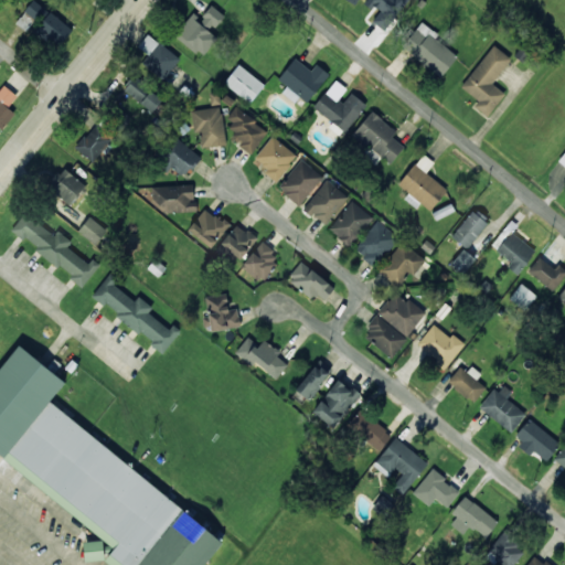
[(32,0),(16,23),(28,32),(46,9),(34,0),(32,0)]
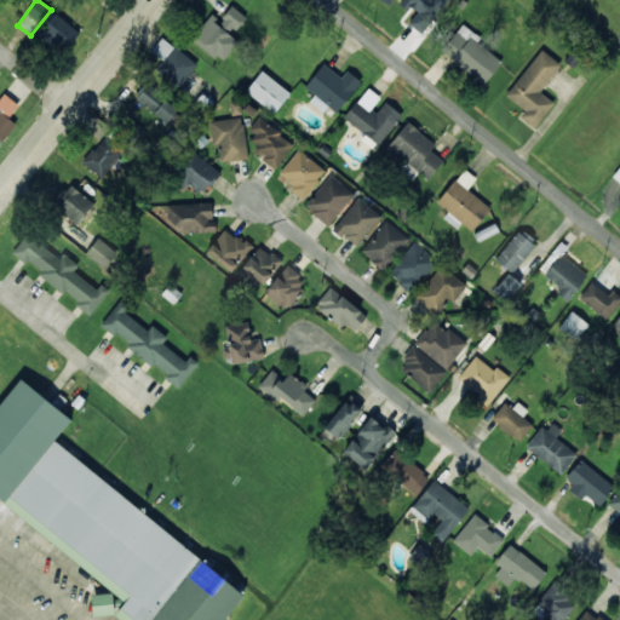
[(448,0),(401,0),(400,1),(415,15),(408,23),(422,34),(449,0),(448,0)]
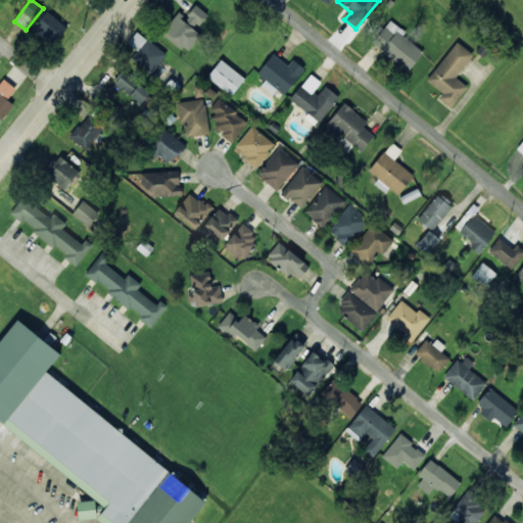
[(201,36),(193,29),(207,14),(196,4),(185,17),(179,12),(161,31),(185,52),(201,36)]
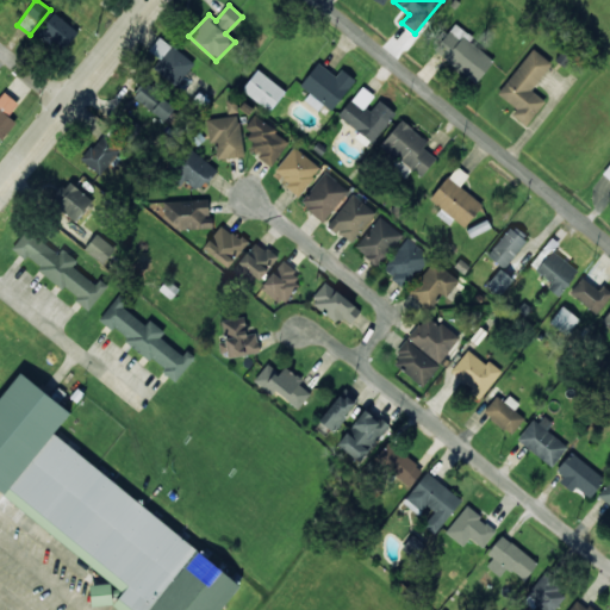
[(38,32),(61,53),(79,32),(55,12),(38,32)]
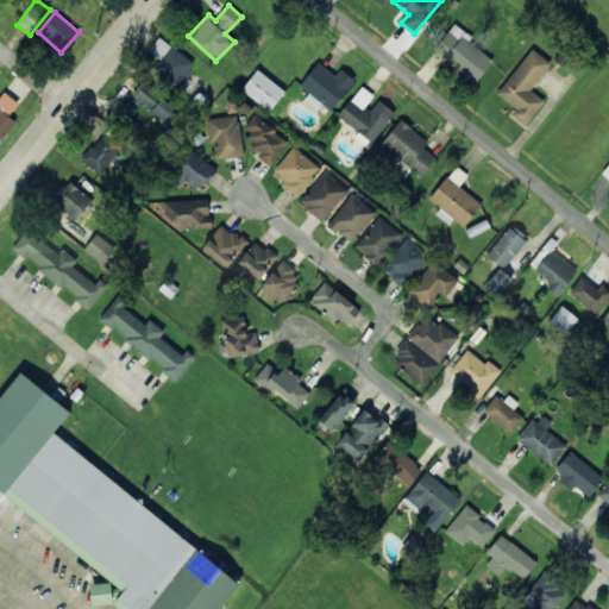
[(469,41),(472,37),(453,23),(432,49),(476,83),(494,61),(469,41)]
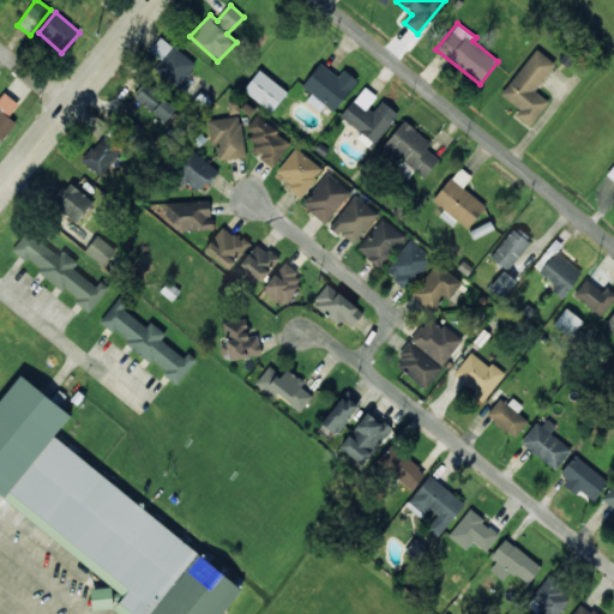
[(154,68),(179,86),(196,64),(161,37),(150,50),(161,59),(154,68)]
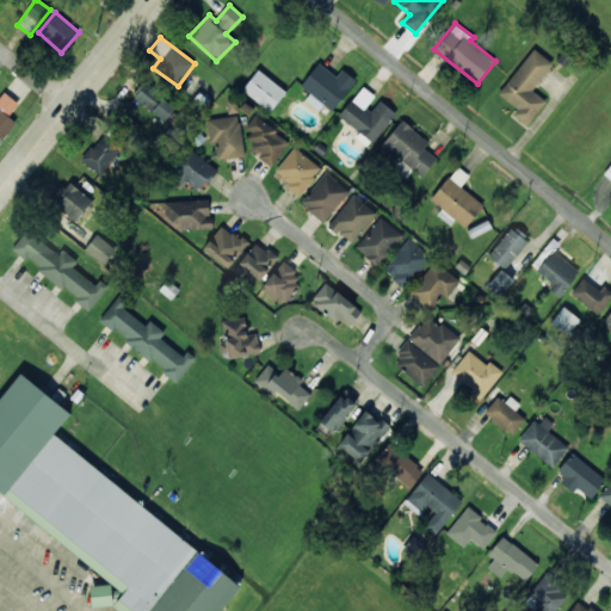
[(512,115),(528,127),(547,102),(532,91),(553,63),(534,48),(499,94),(517,109),(512,115)]
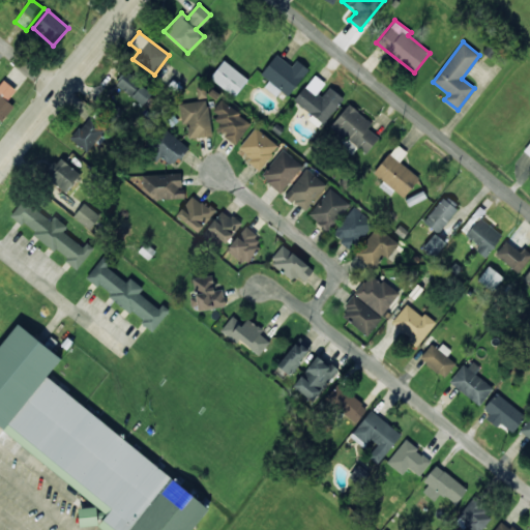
[(292,66),(276,54),(261,75),(269,81),(264,87),(276,96),(281,90),(289,96),(310,69),(296,60),(292,66)]
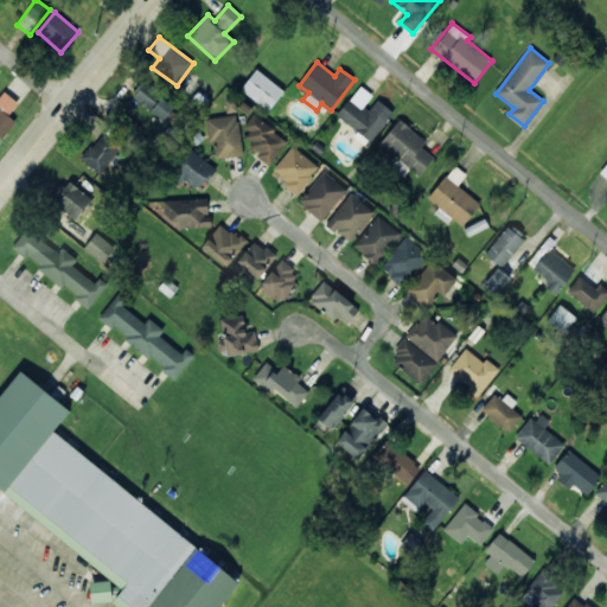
[(269,112),(285,90),(256,69),(241,89),(269,112)]
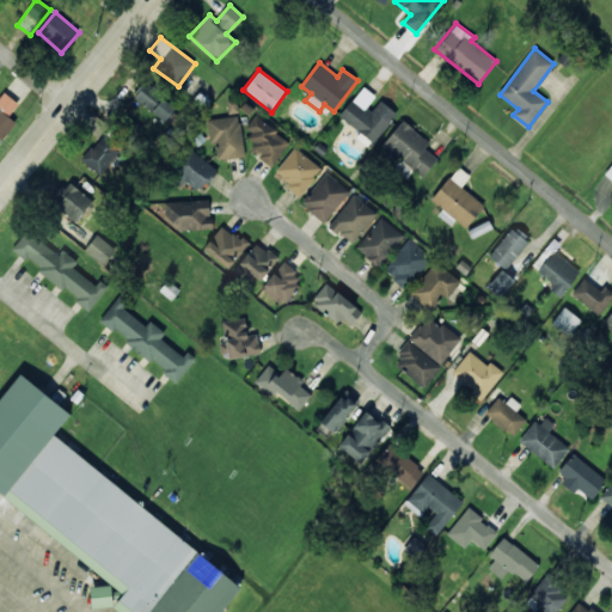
[(133,96),(165,122),(177,108),(145,81),(133,96)]
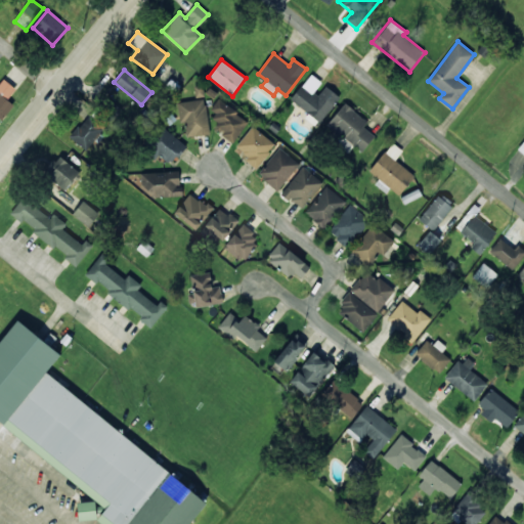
[(337,99),(318,86),(321,82),(310,74),(291,100),(321,122),(337,99)]
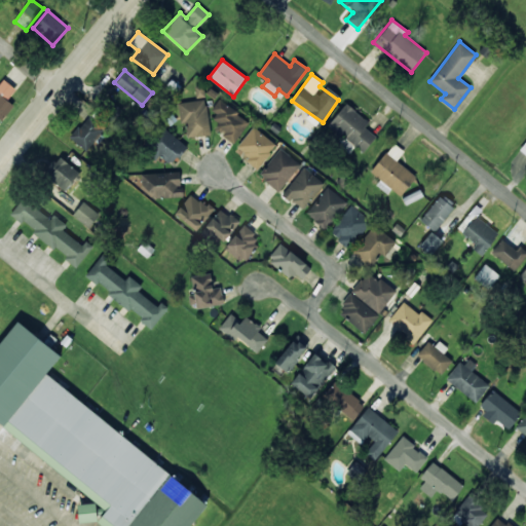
[(0,117),(2,120),(13,105),(7,100),(16,88),(3,79),(0,83),(0,117)]
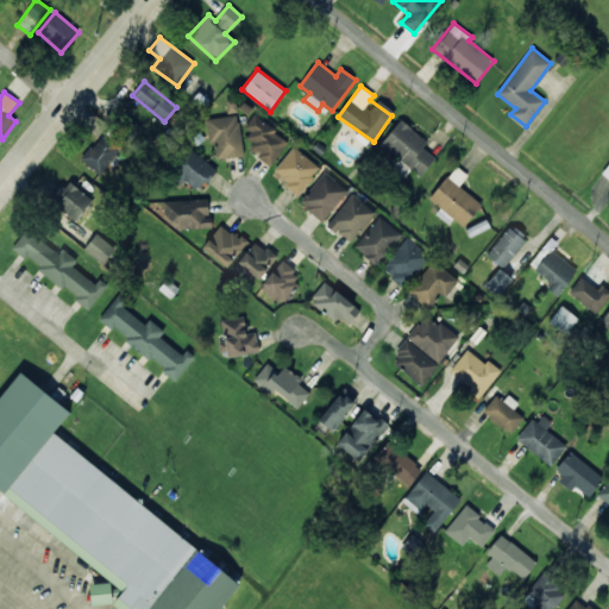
[(206,119),(208,142),(215,142),(218,159),(243,156),(239,115),(206,119)]
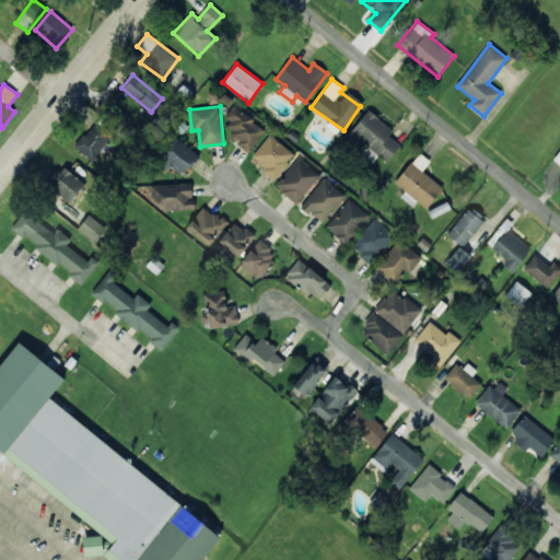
[(234,107),(223,125),(234,131),(230,138),(251,152),(266,128),(234,107)]
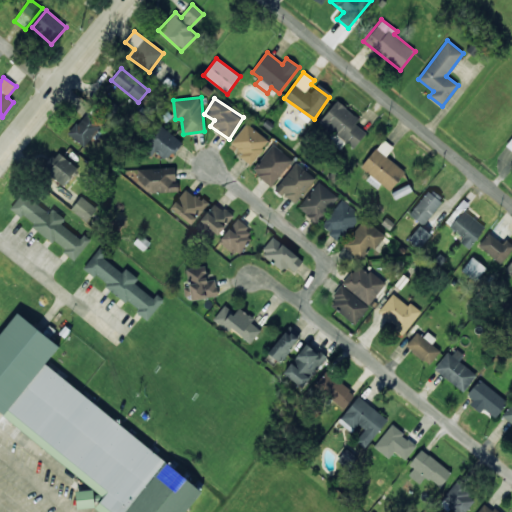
[(355,123),(359,119),(337,100),(320,121),(354,148),(366,132),(355,123)]
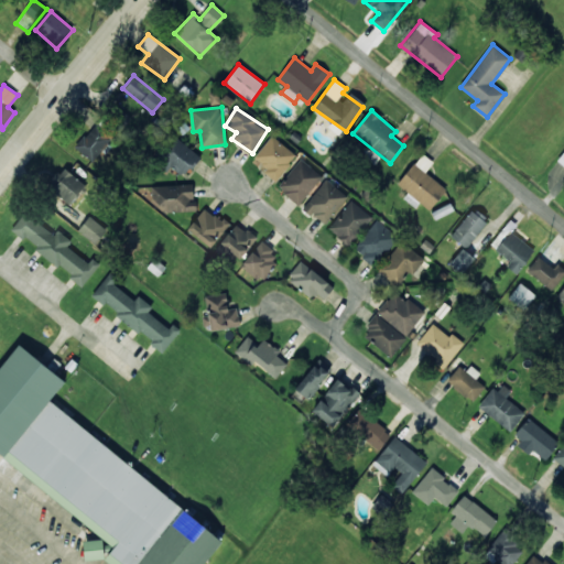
[(76,148),(91,160),(111,133),(96,121),(76,148)]
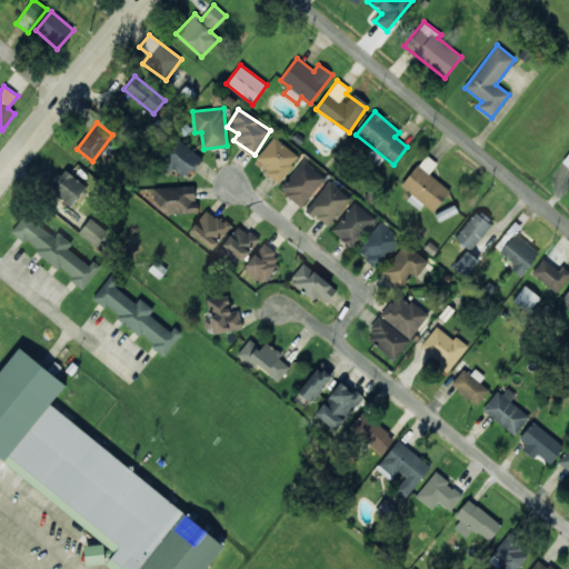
[(159,167),(168,175),(173,168),(187,178),(202,157),(175,137),(160,158),(163,160),(159,167)]
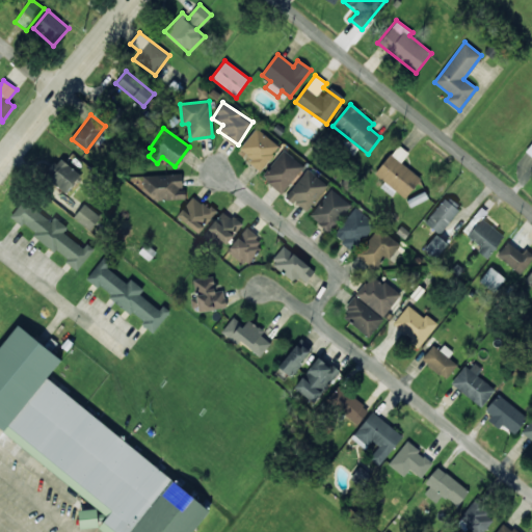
[(280,144),(255,128),(237,154),(262,170),(280,144)]
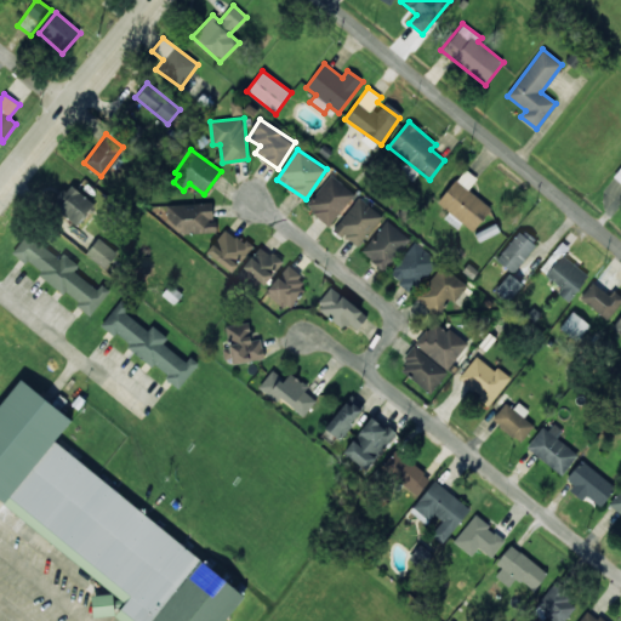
[(399,170),(414,180),(419,171),(404,161),(399,170)]
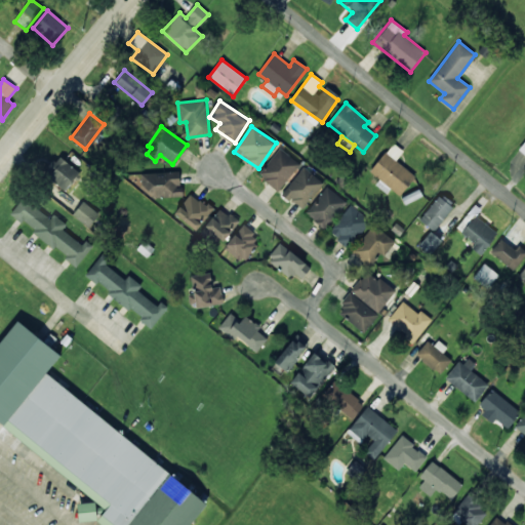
[(396,161),(403,150),(393,143),(370,171),(379,178),(375,185),(387,193),(391,189),(400,196),(415,175),(396,161)]
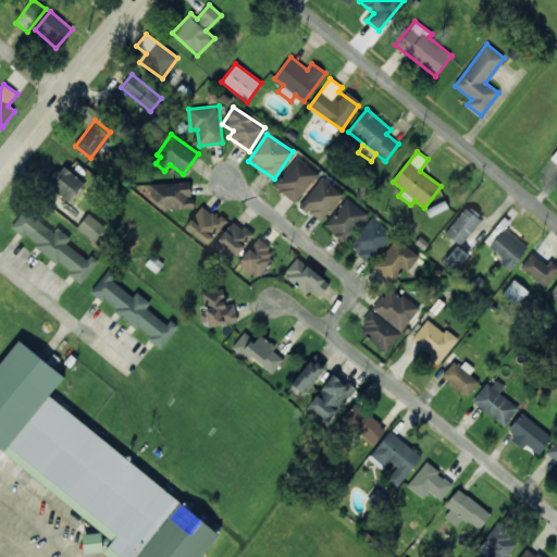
[(274,186),(296,202),(319,174),(296,157),(274,186)]
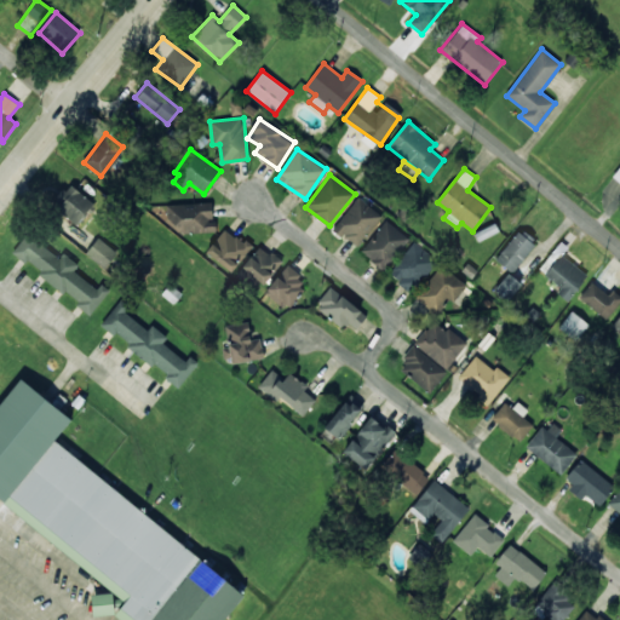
[(93,202),(68,183),(51,205),(76,225),(93,202)]
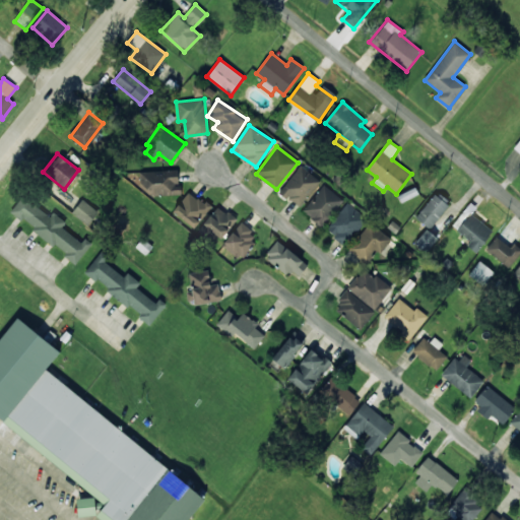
[(279,193),(301,207),(320,179),(299,165),(279,193)]
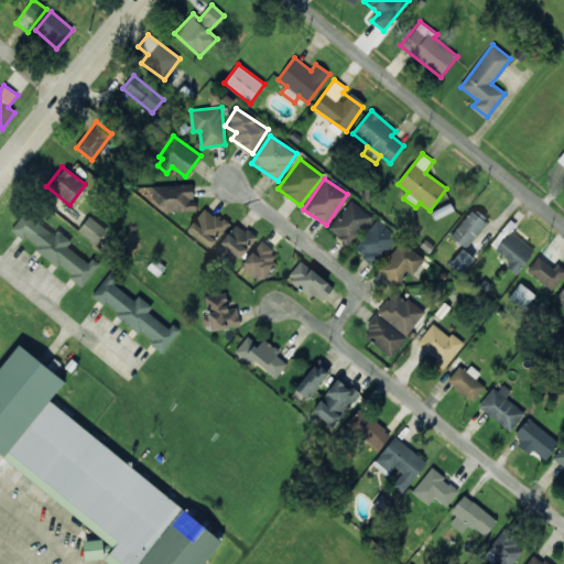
[(154,185),(155,213),(195,210),(194,184),(154,185)]
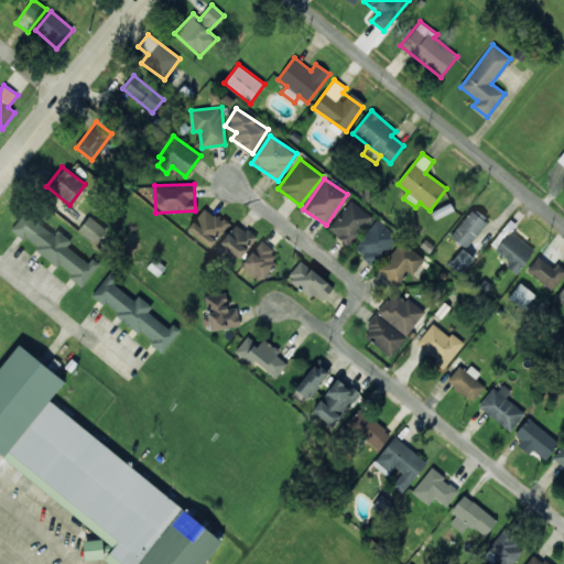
[(371,216),(350,201),(328,230),(349,246),(371,216)]
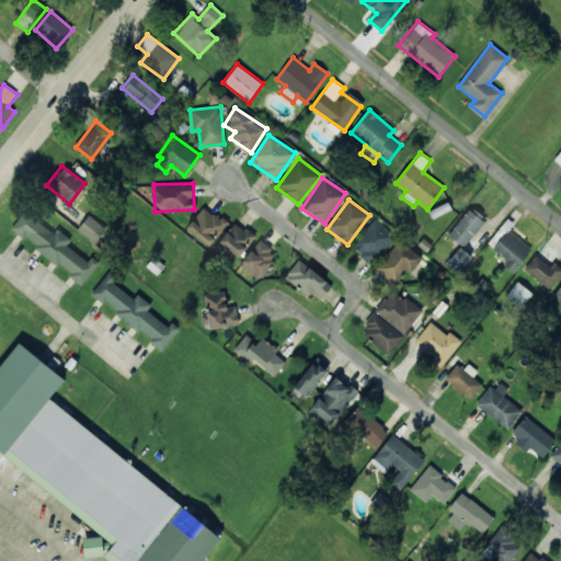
[(186,230),(212,245),(227,221),(202,206),(186,230)]
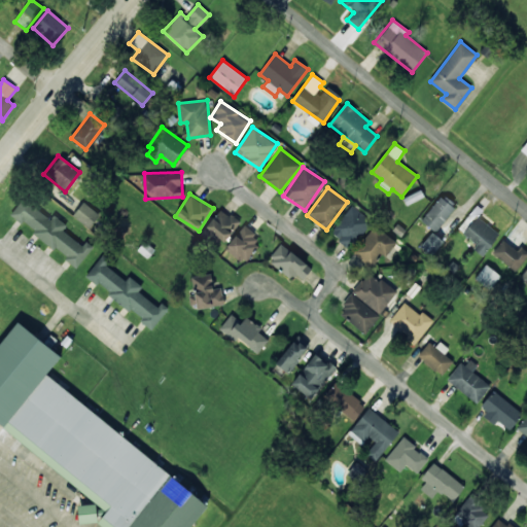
[(456,205),(441,195),(421,221),(437,233),(456,205)]
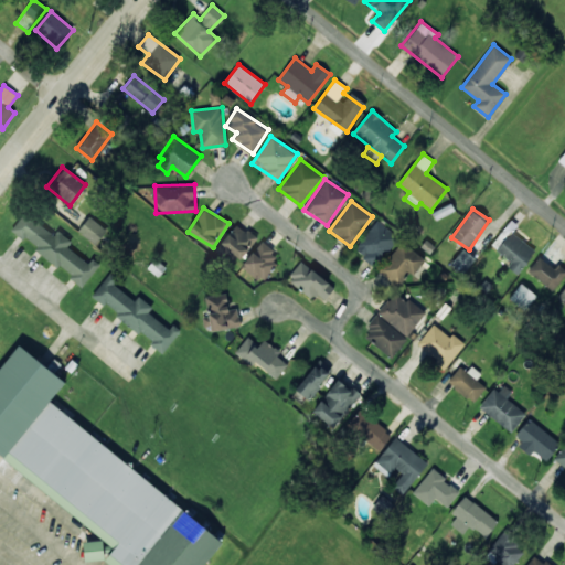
[(84,286),(97,267),(68,245),(72,241),(57,230),(54,235),(24,213),(11,230),(23,238),(84,286)]
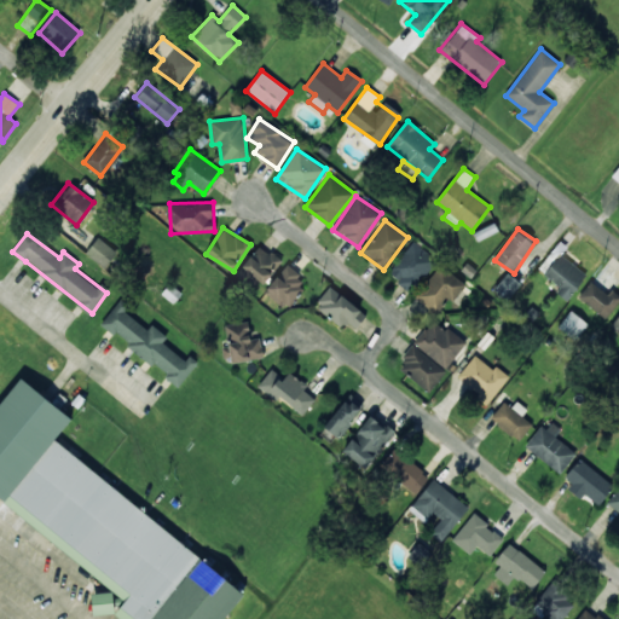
[(86,253),(105,268),(117,253),(98,237),(86,253)]
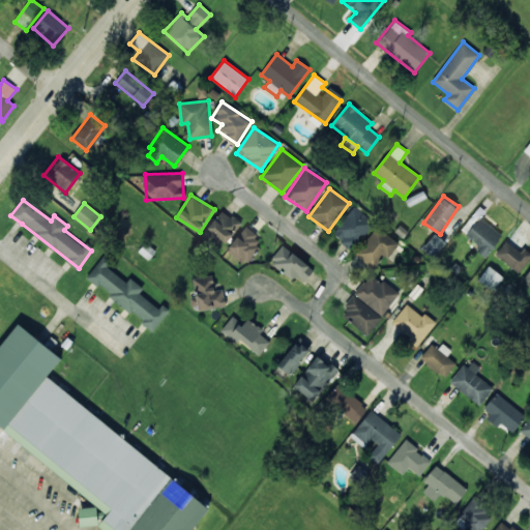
[(352,251),(373,224),(352,208),(332,235),(352,251)]
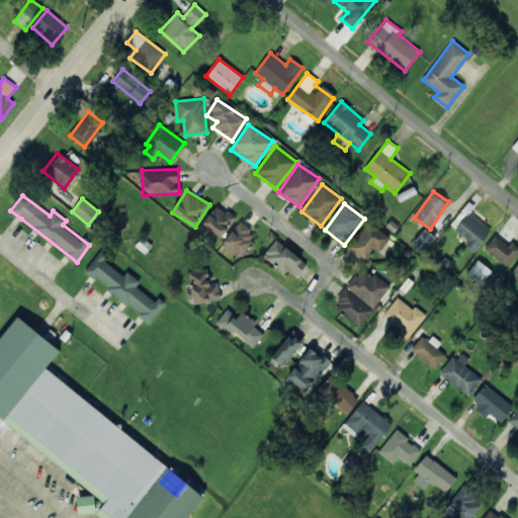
[(216,243),(235,218),(217,204),(197,230),(216,243)]
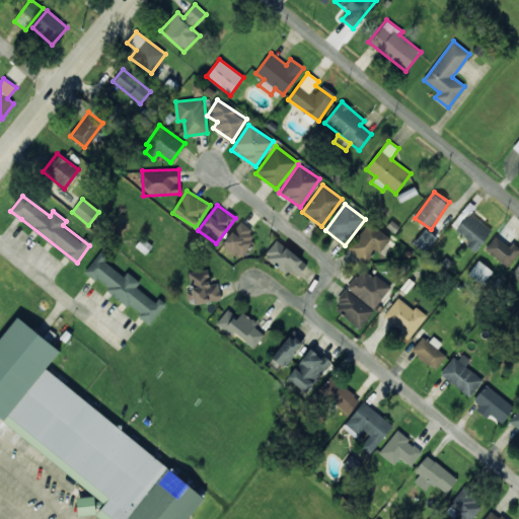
[(456,231),(470,239),(466,246),(476,252),(492,228),(467,213),(456,231)]
